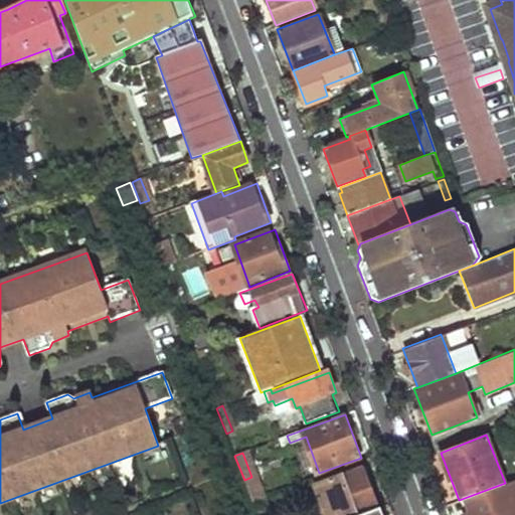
[(317,514),(360,514),(379,508),(365,467),(308,488),(317,514)]
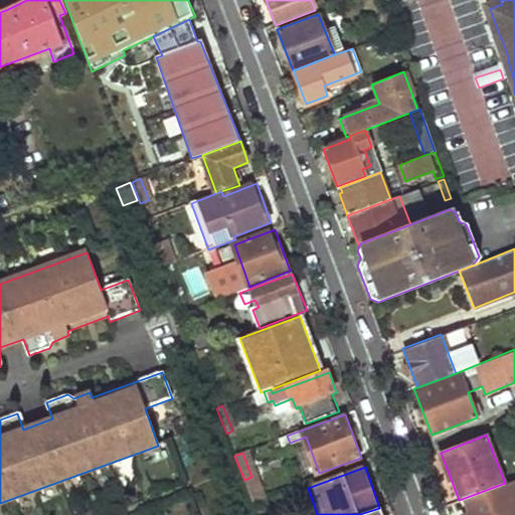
[(514,514),(514,479),(505,483),(462,499),(467,512),(460,514),(459,514),(514,514)]
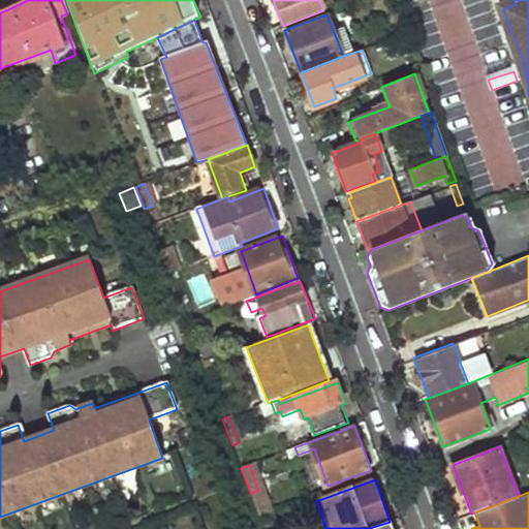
[(265,528),(275,528),(273,521),(269,523),(265,514),(260,516),(265,528)]
